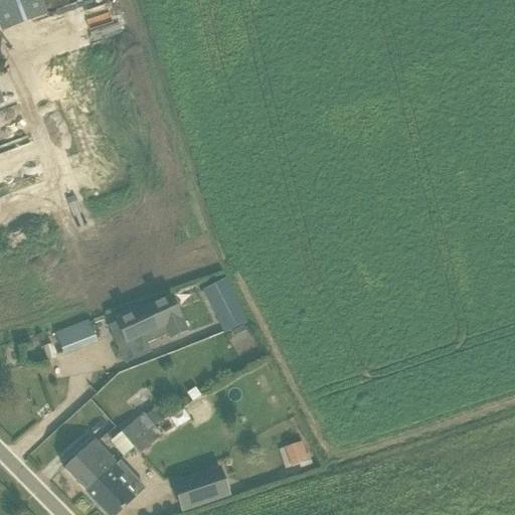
[(0,0),(0,29),(1,33),(46,16),(40,0),(0,0)]
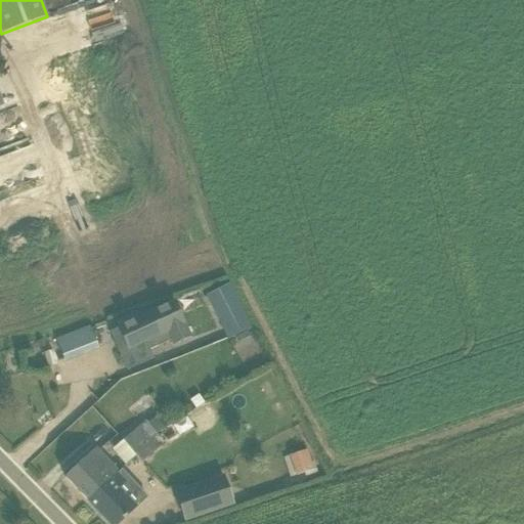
[(205,296),(227,338),(251,326),(228,284),(205,296)]
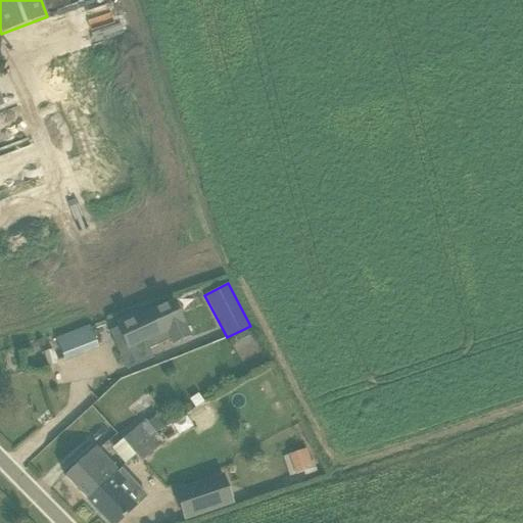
[(122,327),(117,329),(127,350),(145,341),(149,348),(169,339),(172,345),(174,344),(189,337),(186,332),(174,303),(153,313),(139,319),(136,312),(117,320),(122,327)]
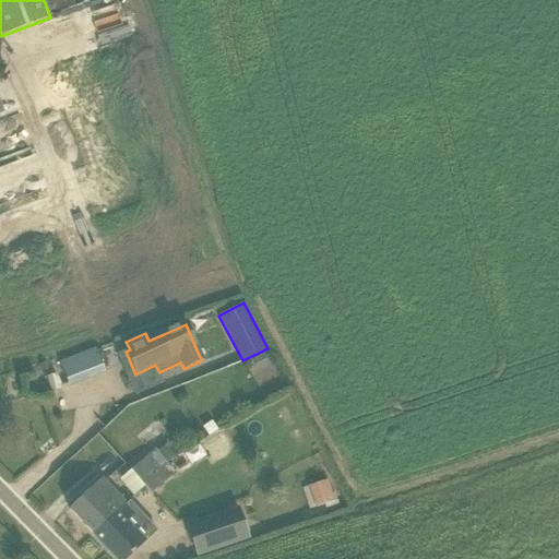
[(60,361),(69,384),(106,370),(97,347),(60,361)]
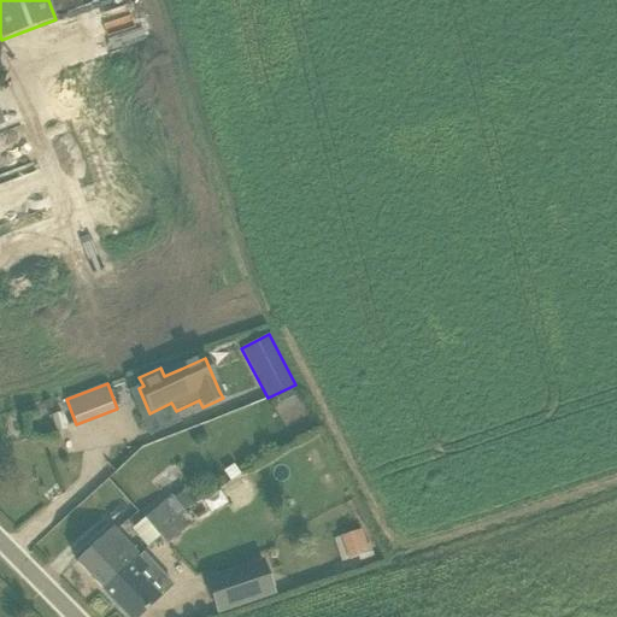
[(131,469),(122,477),(133,492),(144,483),(131,469)]
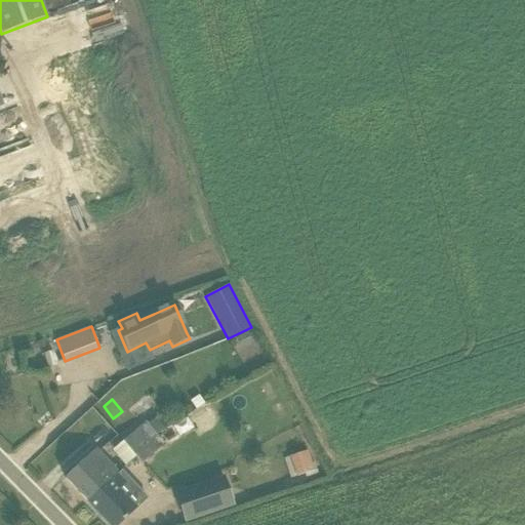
[(122,440),(135,455),(136,454),(134,452),(146,441),(156,435),(144,421),(122,440)]
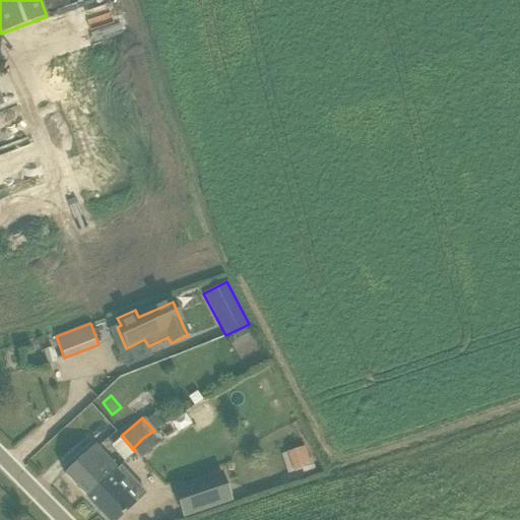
[(134,451),(140,459),(161,441),(154,431),(144,437),(133,448),(135,450),(134,451)]
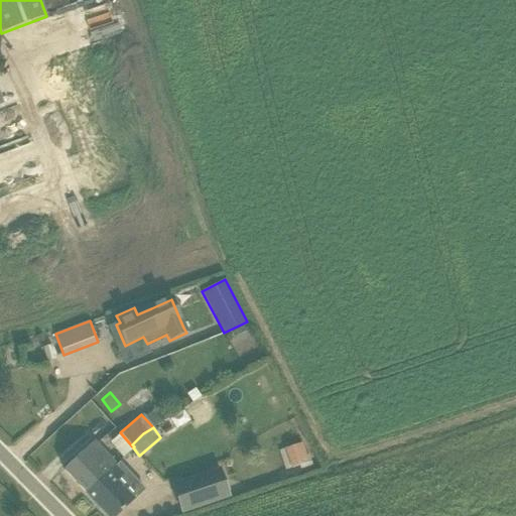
[(63,470),(85,493),(115,465),(93,441),(63,470)]
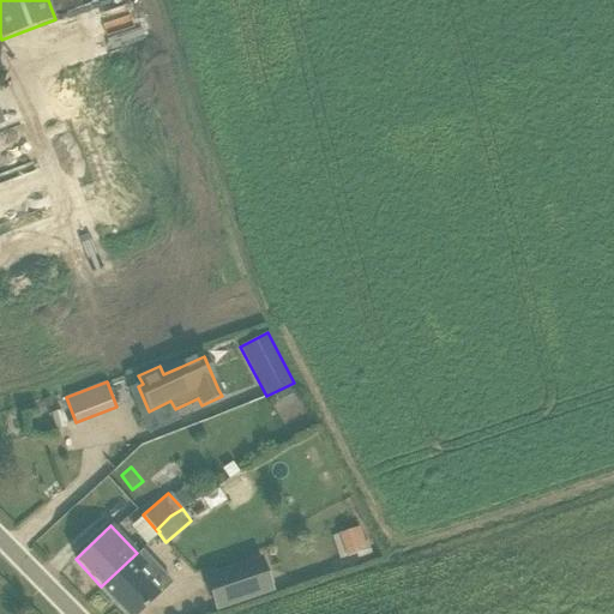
[(360,527),(332,536),(341,559),(368,549),(360,527)]
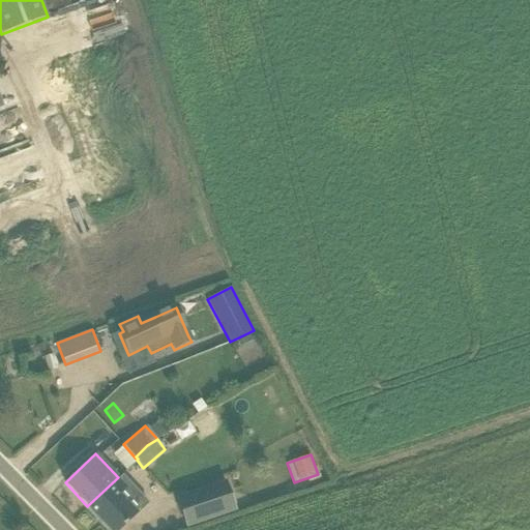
[(87,506),(110,529),(119,529),(137,513),(118,494),(126,487),(118,477),(87,506)]
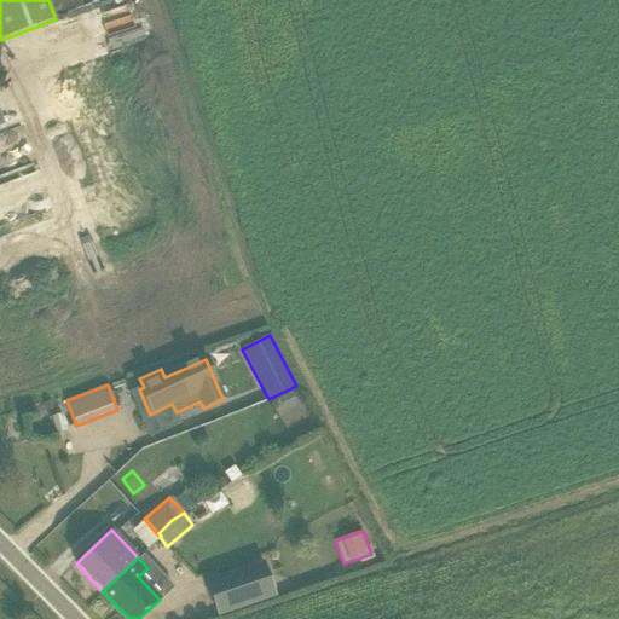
[(275,596),(264,563),(207,583),(218,615),(275,596)]
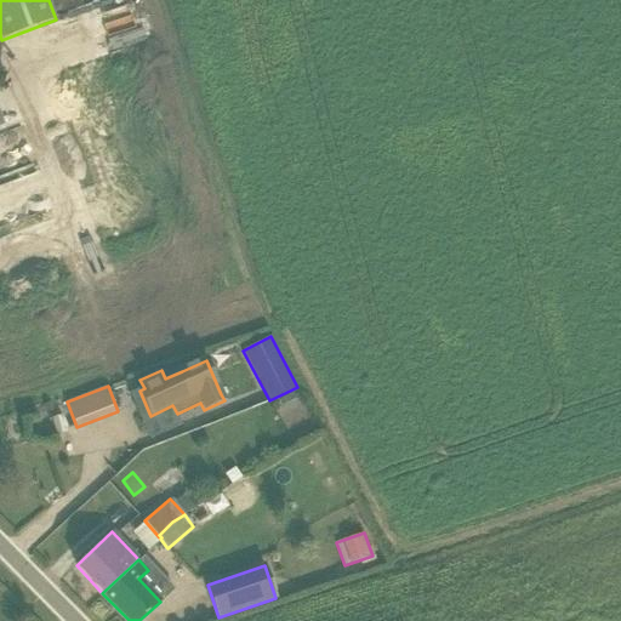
All buildings are outlined.
